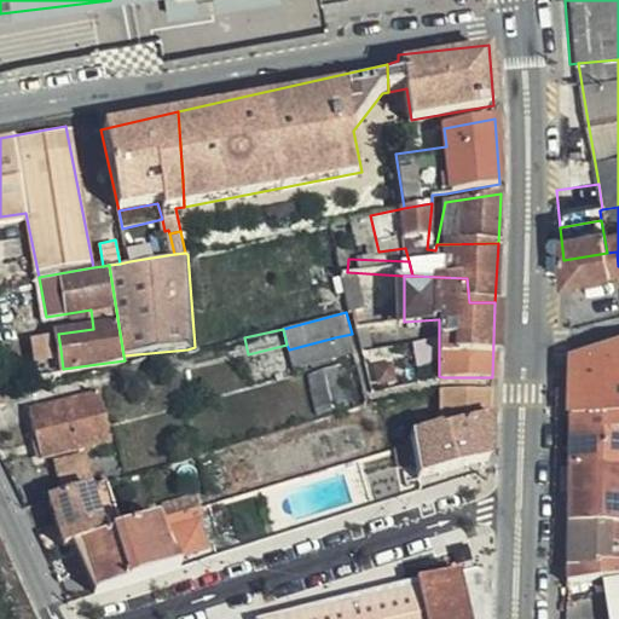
[(618,331),(562,345),(561,401),(618,405),(618,331)]
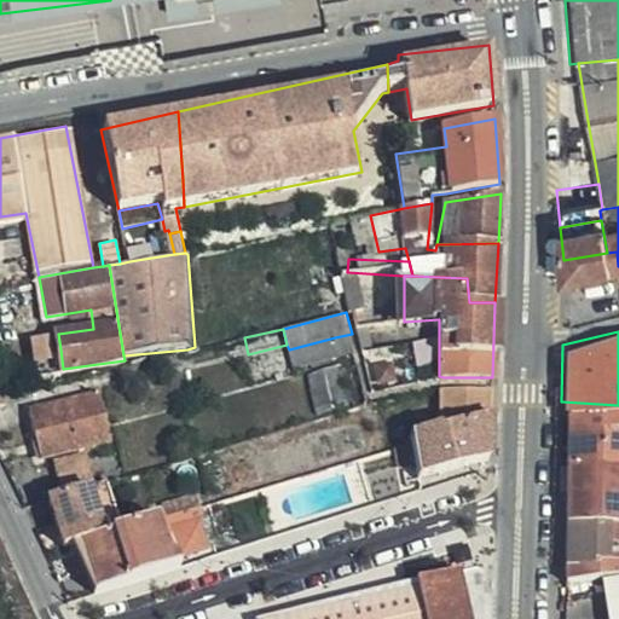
[(341,357),(357,353),(352,334),(335,337),(341,357)]
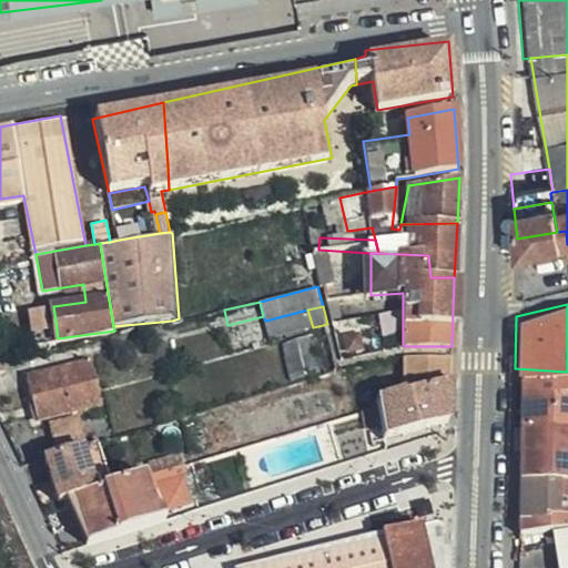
[(33,343),(58,338),(56,321),(50,322),(48,307),(28,310),(33,343)]
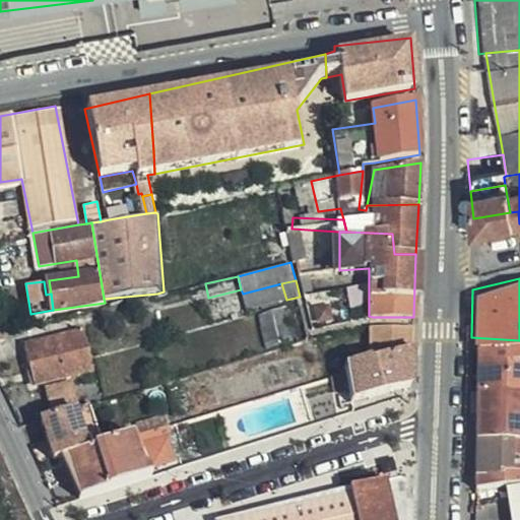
[(266,344),(296,337),(288,306),(259,313),(266,344)]
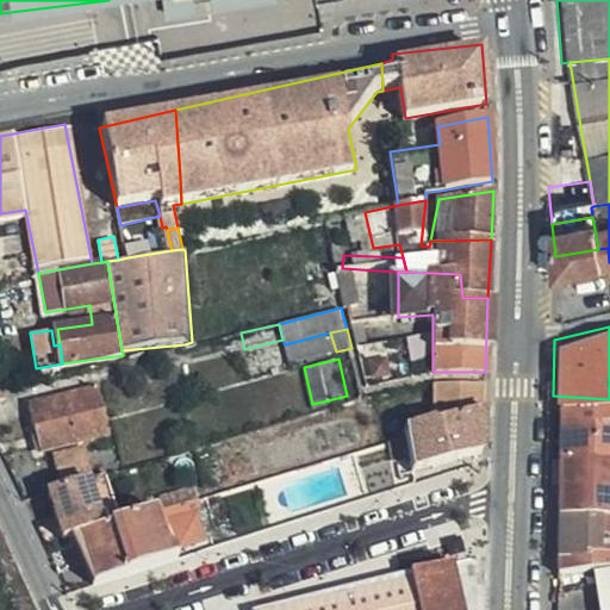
[(43,452),(111,434),(100,386),(97,386),(94,380),(85,383),(86,390),(32,402),(43,452)]
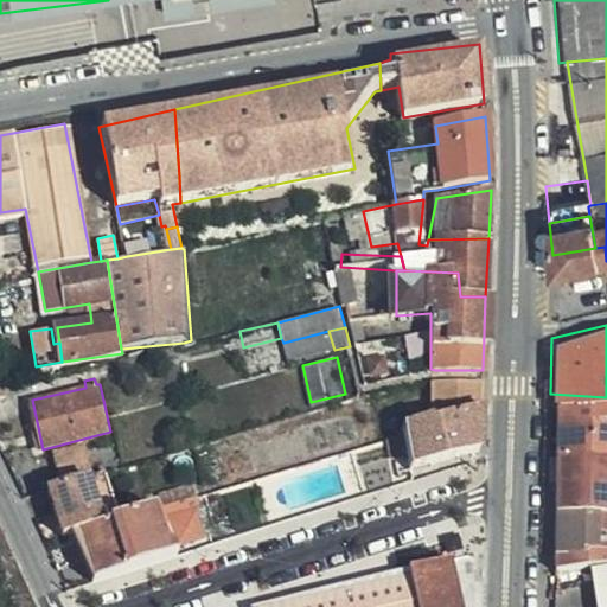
[(436,383),(441,420),(478,408),(481,407),(483,383),(436,383)]
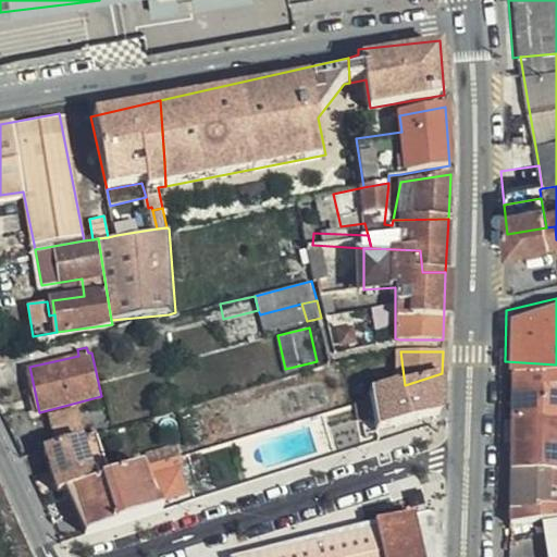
[(556,364),(505,361),(503,404),(556,407),(556,406),(556,364)]
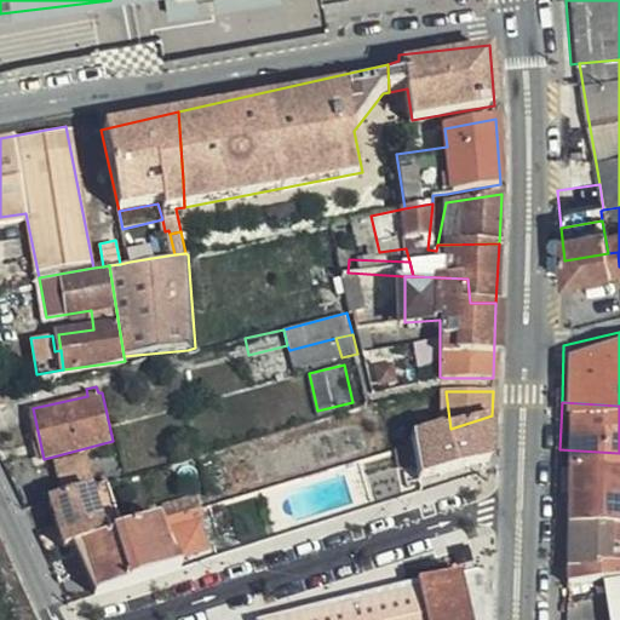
[(487,461),(488,417),(451,429),(422,437),(420,446),(419,469),(418,482),(487,461)]
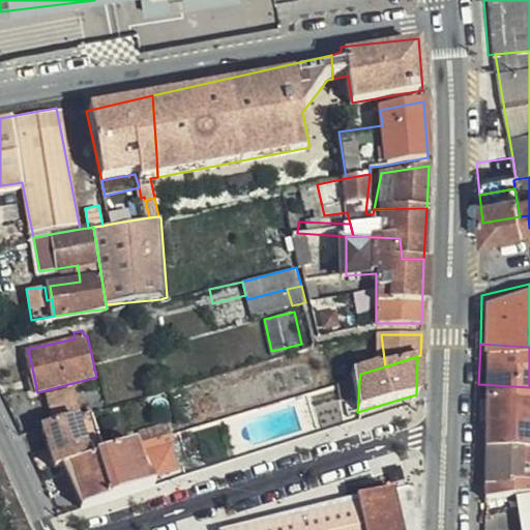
[(359,381),(345,385),(345,403),(358,401),(359,381)]
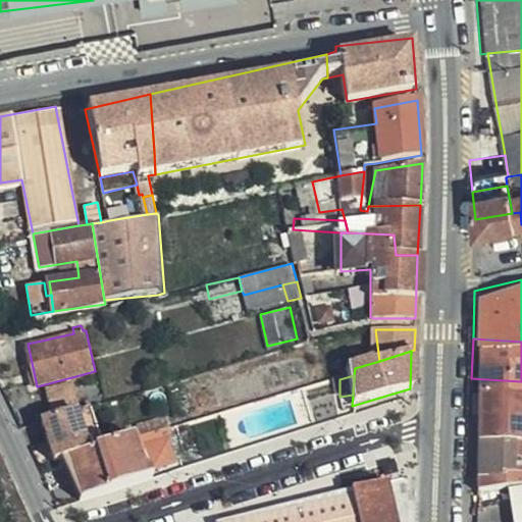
[(521,381),(471,378),(470,428),(521,429),(521,381)]
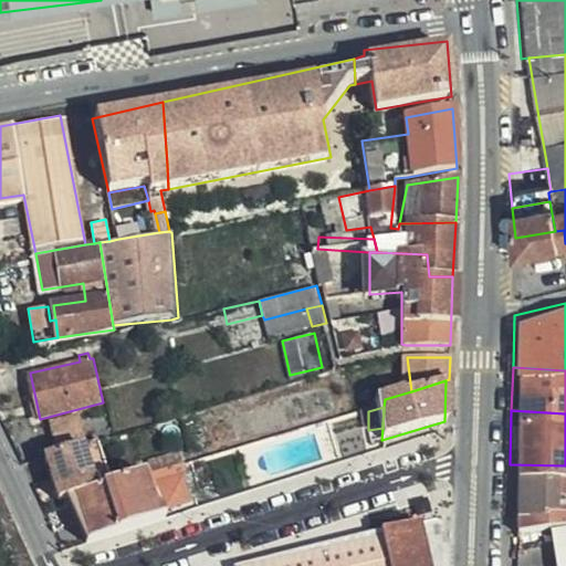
[(86,439),(82,417),(55,423),(61,446),(86,439)]
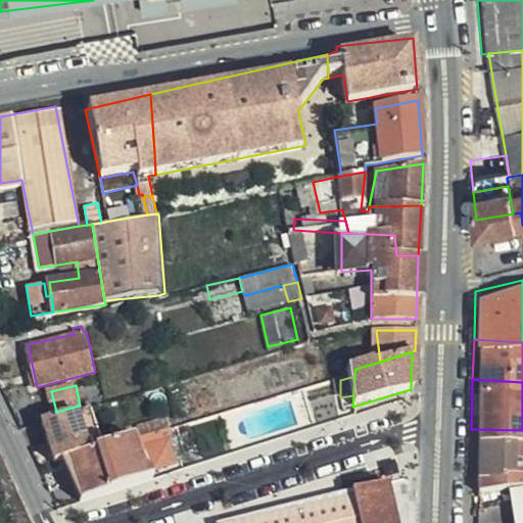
[(83,410),(41,422),(53,462),(62,460),(72,457),(80,455),(75,437),(90,433),(83,410)]
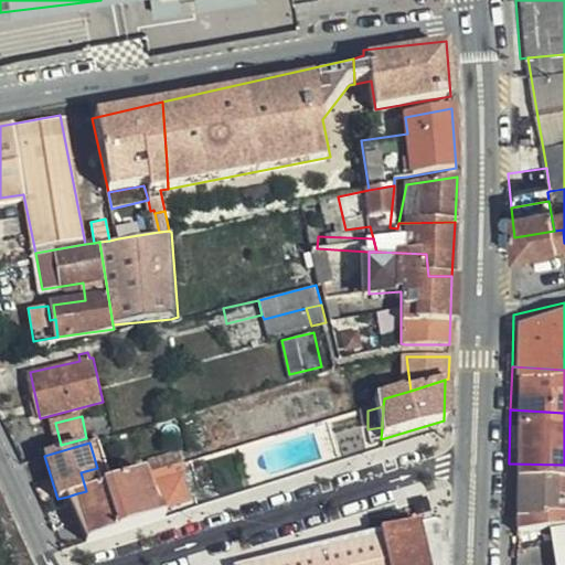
[(139,464),(142,475),(148,473),(176,466),(172,455),(139,464)]
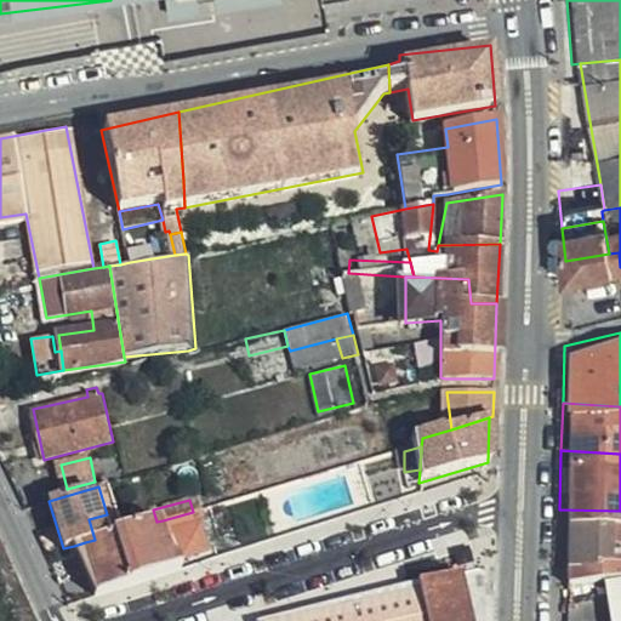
[(620,511),(559,510),(558,552),(620,545),(620,511)]
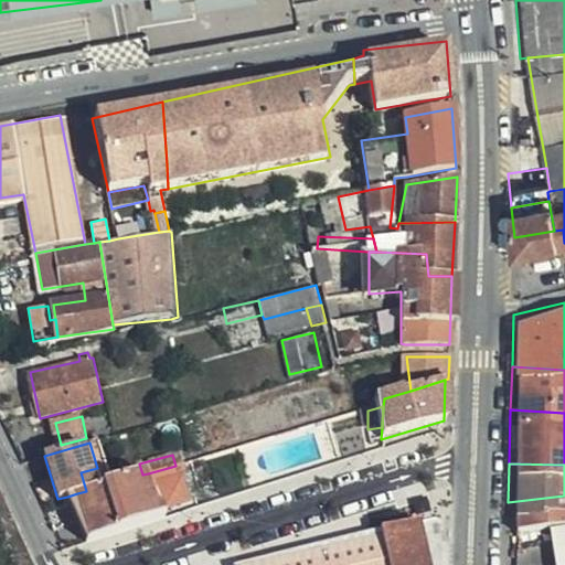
[(103,487),(97,468),(81,472),(86,491),(103,487)]
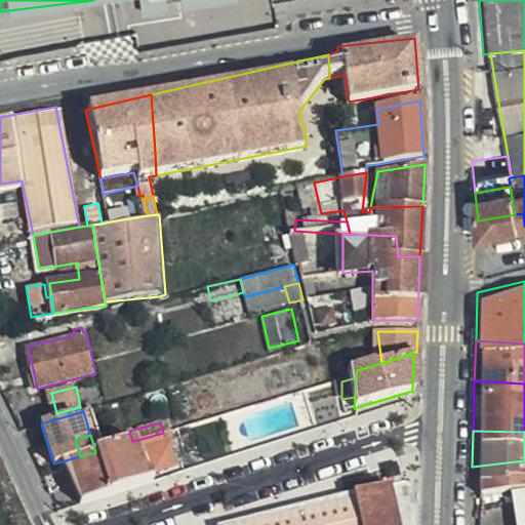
[(132,441),(146,482),(157,478),(137,440),(132,441)]
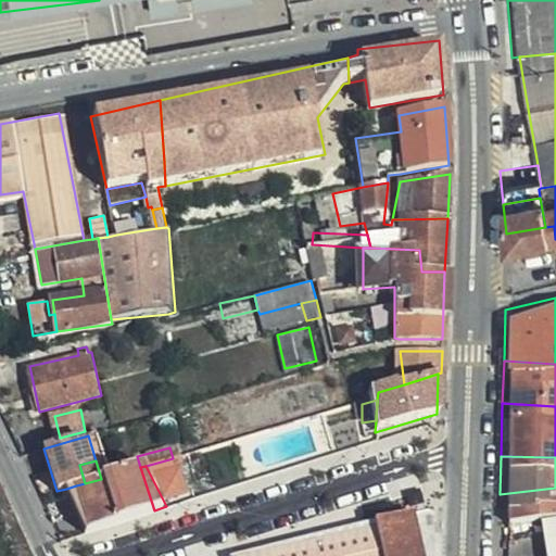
[(76,485),(91,530),(154,510),(140,467),(101,479),(85,483),(76,485)]
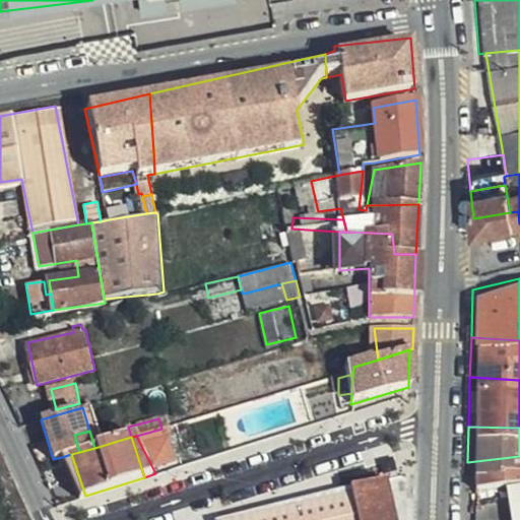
[(371,475),(377,474),(395,470),(391,452),(367,457),(371,475)]
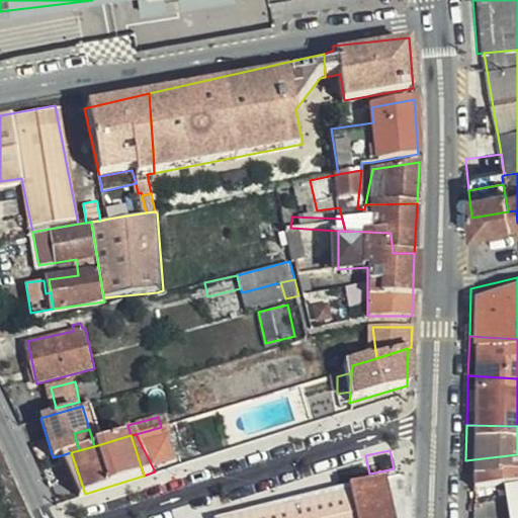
[(62,455),(79,496),(85,494),(71,452),(62,455)]
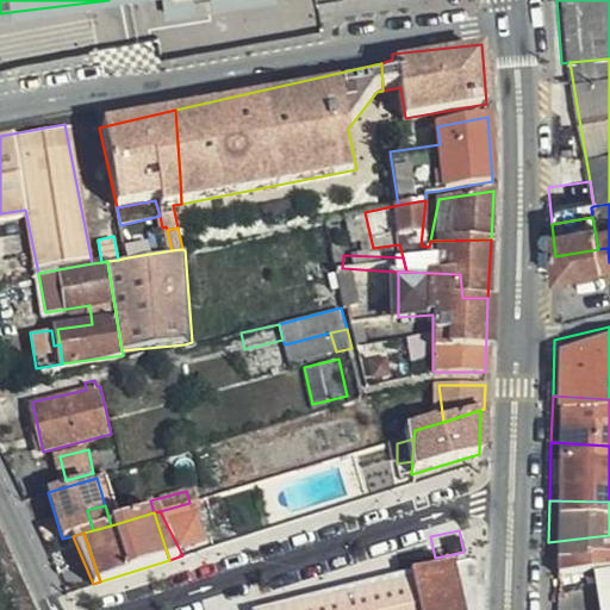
[(548,542),(548,560),(609,552),(609,535),(548,542)]
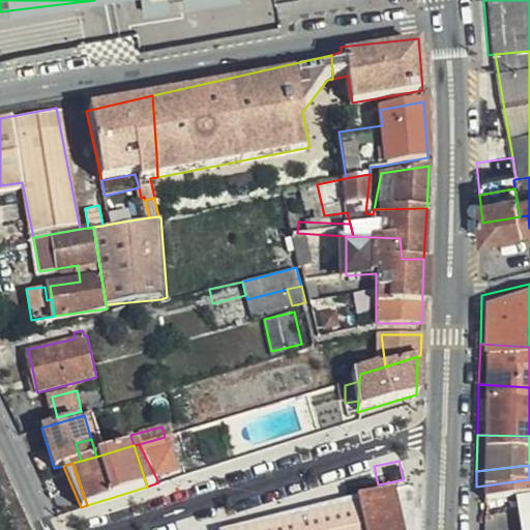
[(378,484),(209,520),(213,529),(319,529),(348,524),(348,529),(395,529),(384,483),(378,484)]
